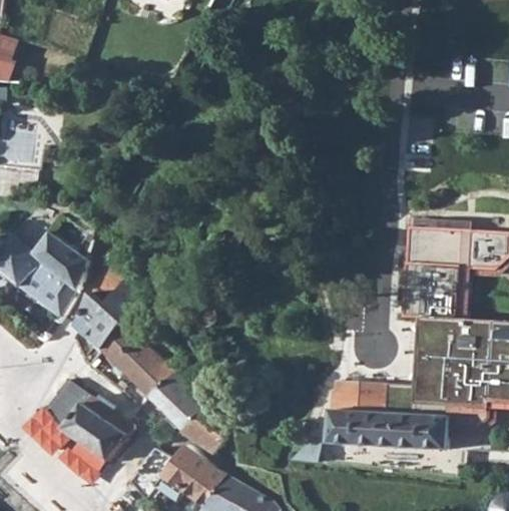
[(47,173),(0,167),(0,198),(17,200),(19,184),(46,187),(47,173)]
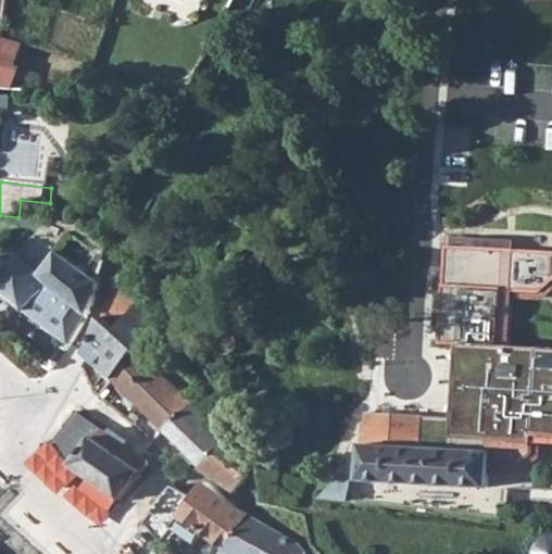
[(551,261),(551,250),(438,244),(431,345),(451,347),(447,418),(446,433),(529,438),(551,439),(551,350),(505,348),(509,293),(534,294),(551,277),(551,261)]
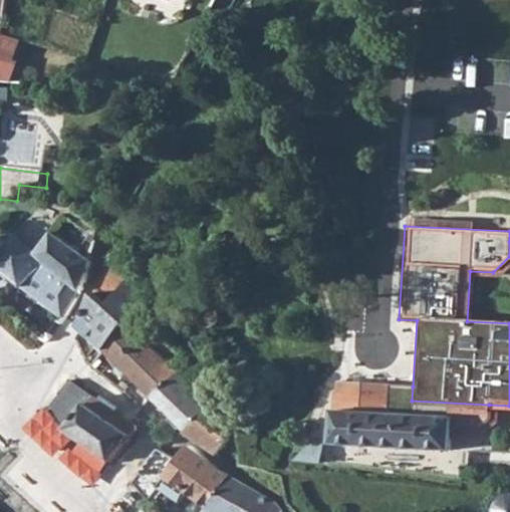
[(23,293),(57,320),(78,290),(91,248),(82,244),(76,254),(47,236),(43,240),(22,228),(0,257),(0,274),(23,293)]
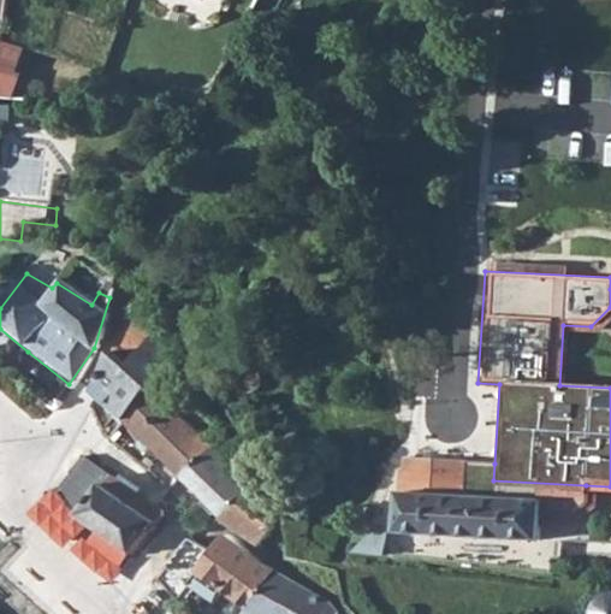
[(124,311),(107,355),(124,372),(149,338),(132,310),(128,306),(124,311)]
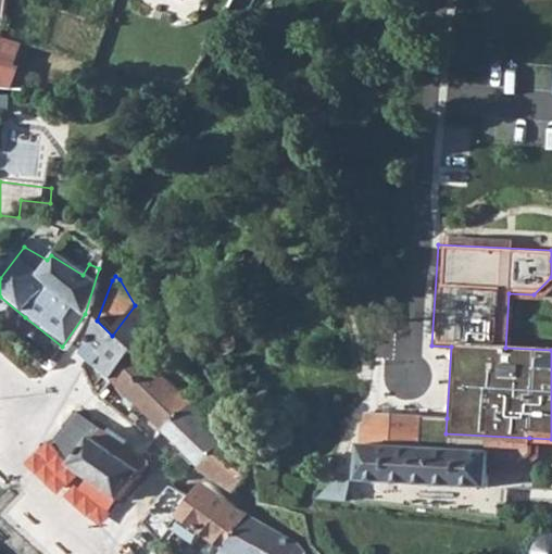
[(97,320),(83,355),(110,380),(128,353),(135,359),(158,334),(149,322),(135,305),(112,336),(97,320)]
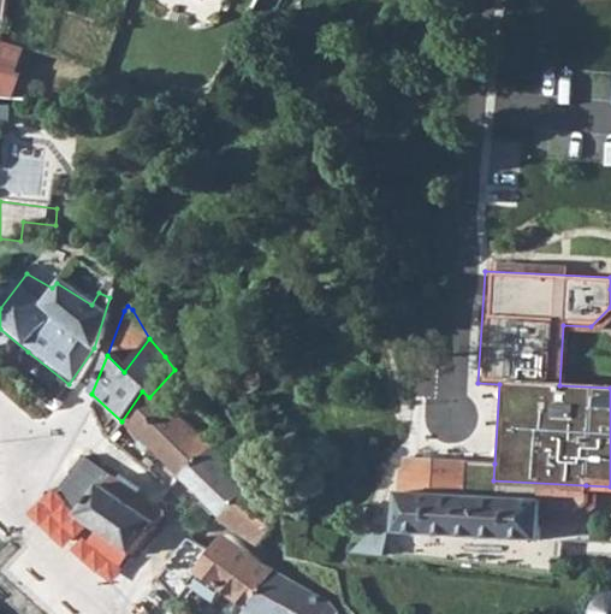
[(142,391),(122,421),(125,426),(147,446),(171,472),(175,476),(190,461),(205,448),(200,443),(190,434),(155,399),(149,397),(142,391)]
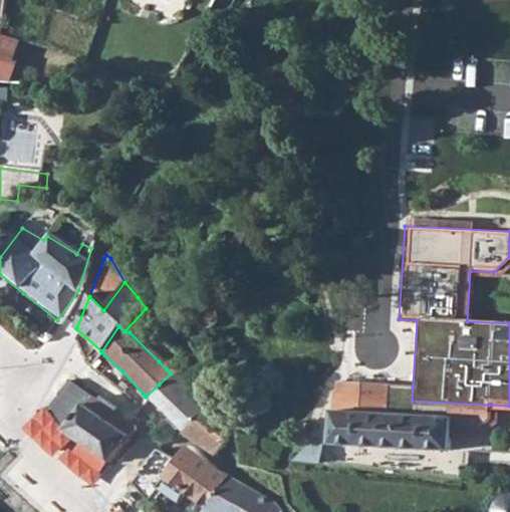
[(174,349),(170,344),(164,349),(168,354),(174,349)]
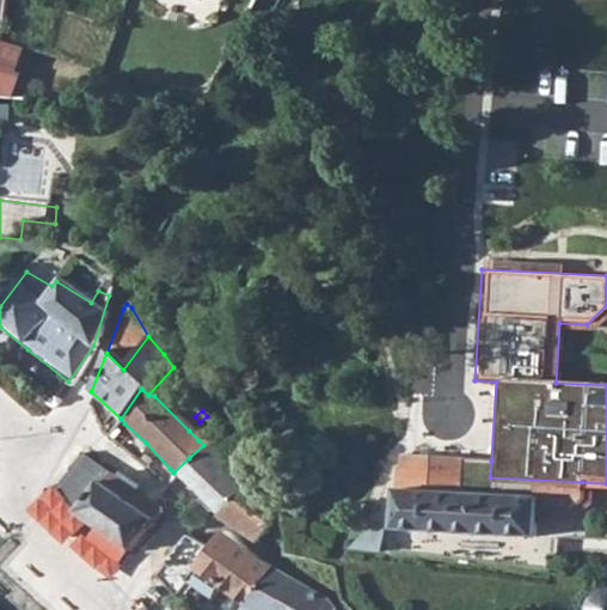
[(189,458),(173,473),(178,480),(185,486),(218,462),(213,456),(203,445),(189,458)]
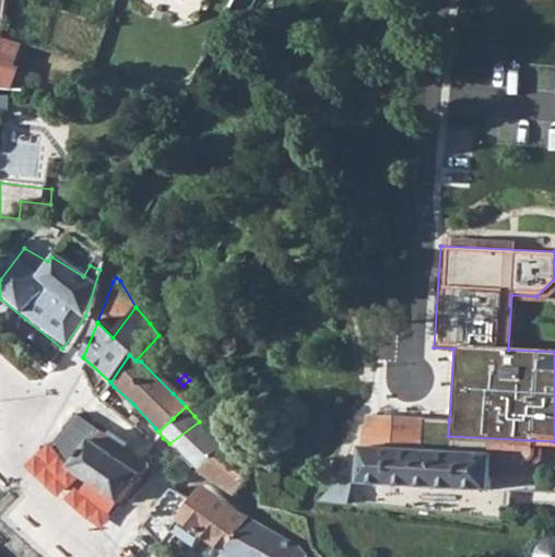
[(49,448),(69,471),(94,437),(101,436),(74,416),(49,448)]
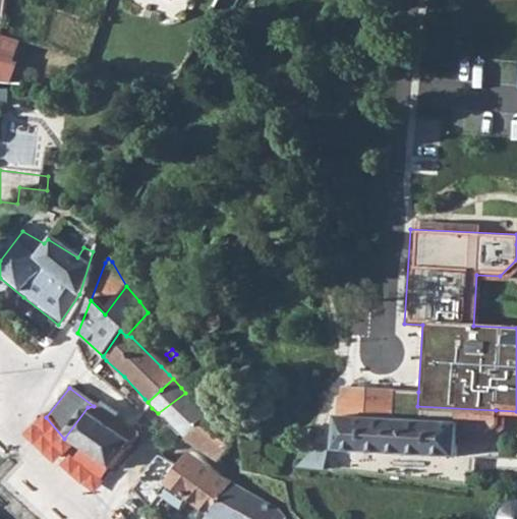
[(343,390),(342,391),(341,400),(338,400),(335,451),(453,456),(456,439),(481,438),(495,427),(496,410),(417,406),(418,392),(344,389),(343,390)]
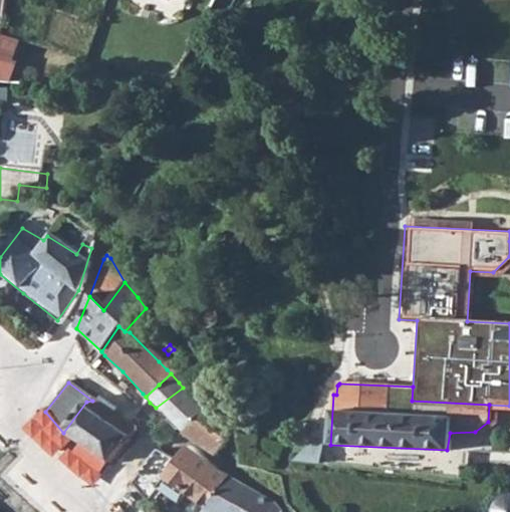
[(183,388),(156,408),(159,411),(172,427),(176,431),(179,429),(205,407),(193,395),(183,388)]
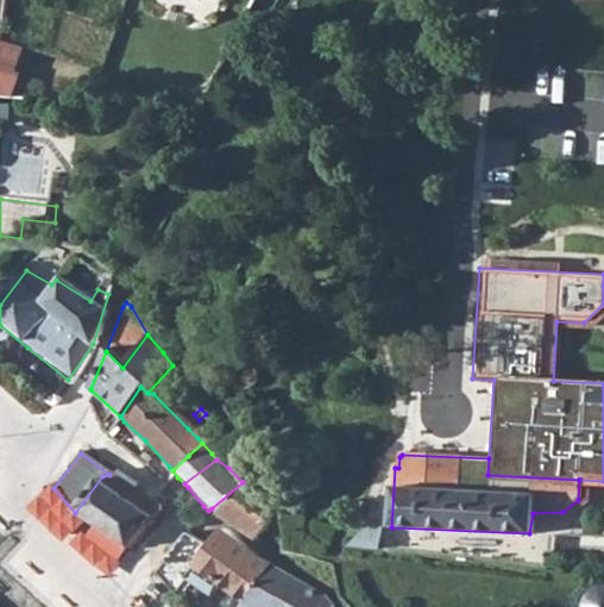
[(102,476),(75,513),(92,525),(129,551),(157,513),(153,507),(109,475),(102,476)]
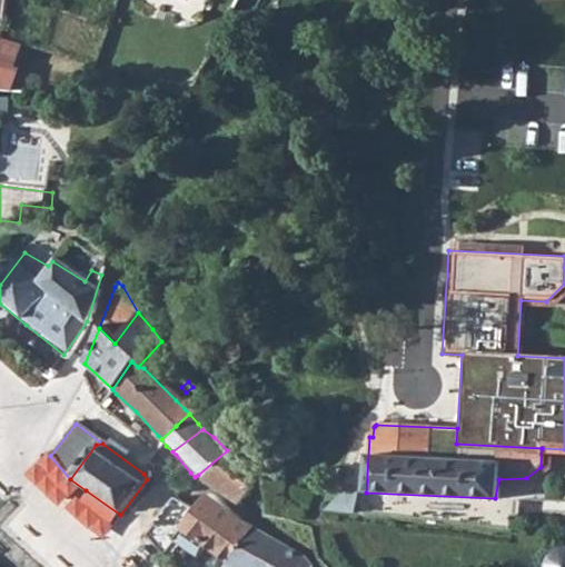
[(198,475),(195,477),(210,487),(238,506),(247,490),(248,478),(244,469),(246,465),(227,450),(198,475)]
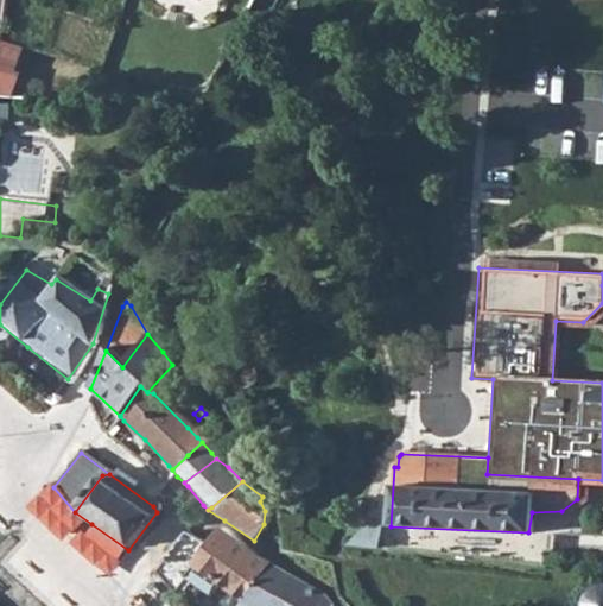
[(367,528),(349,548),(379,550),(381,529),(367,528)]
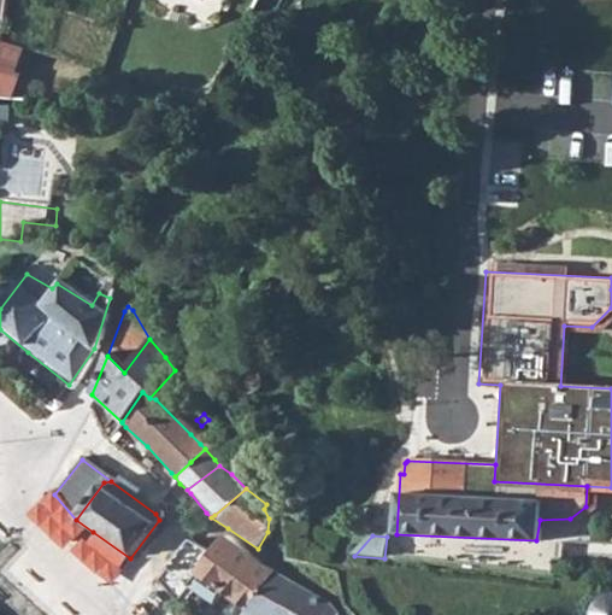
[(187,585),(211,604),(222,590),(248,611),(275,574),(260,567),(231,544),(225,538),(223,538),(207,557),(184,543),(172,558),(196,573),(187,585)]
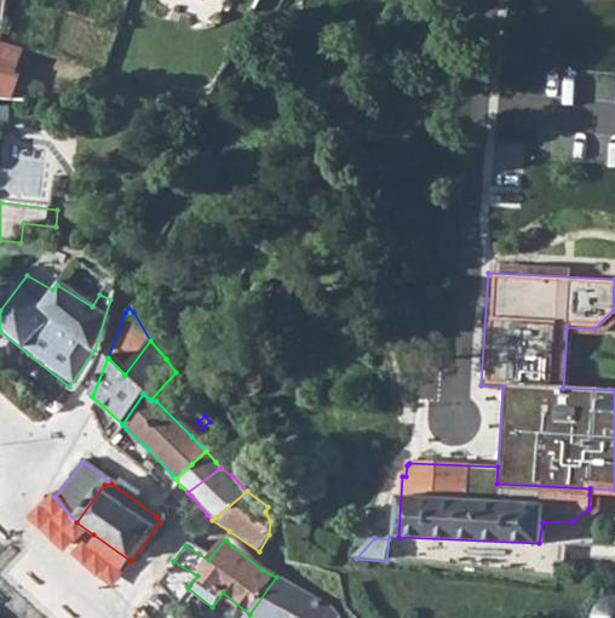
[(249,614),(247,617),(335,617),(327,606),(276,577),(249,614)]
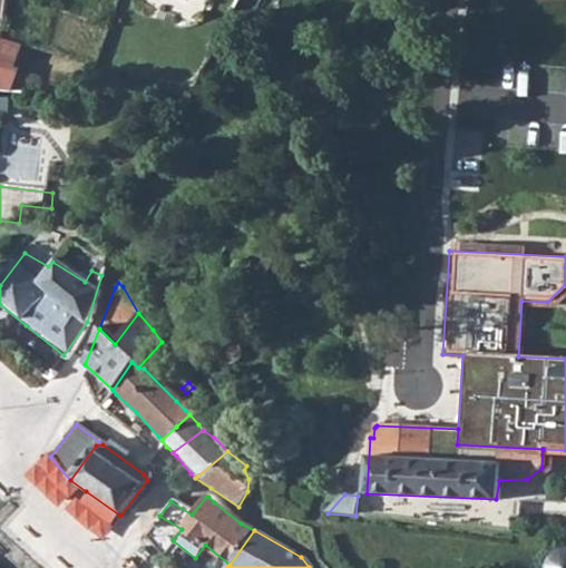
[(543,558),(539,566),(539,567),(565,567),(565,550),(558,549),(549,551),(543,558)]
